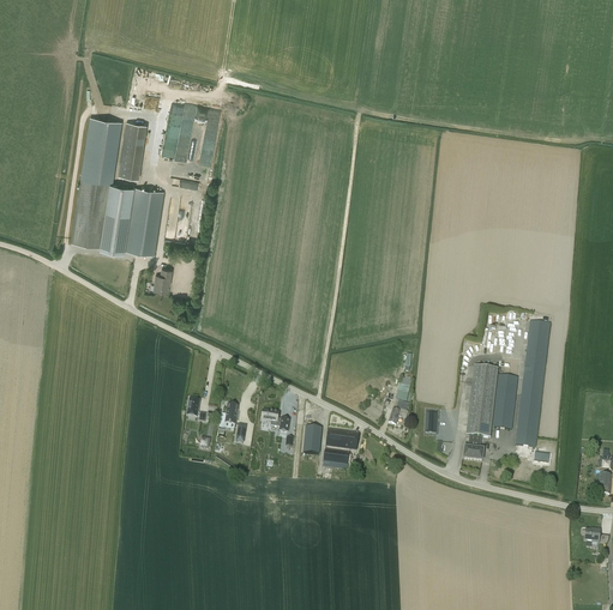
[(148,107),(158,109),(161,94),(146,92),(145,100),(150,100),(149,104),(148,104),(148,107)]
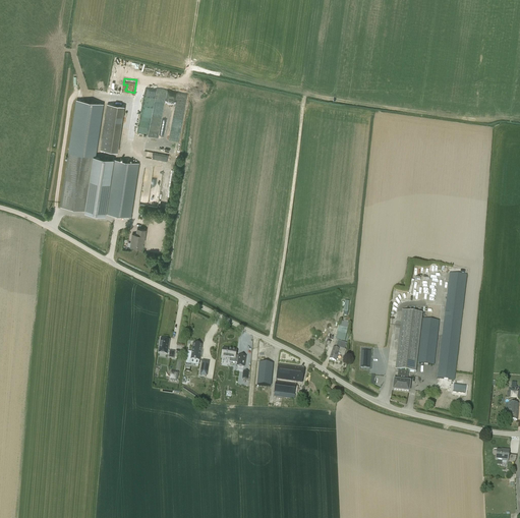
[(62,204),(85,207),(85,210),(106,213),(107,211),(132,215),(140,161),(96,154),(104,101),(77,97),(62,204)]
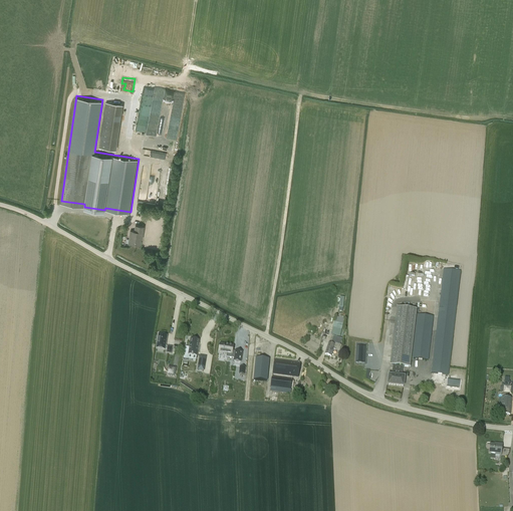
[(105,98),(99,145),(116,147),(122,101),(105,98)]
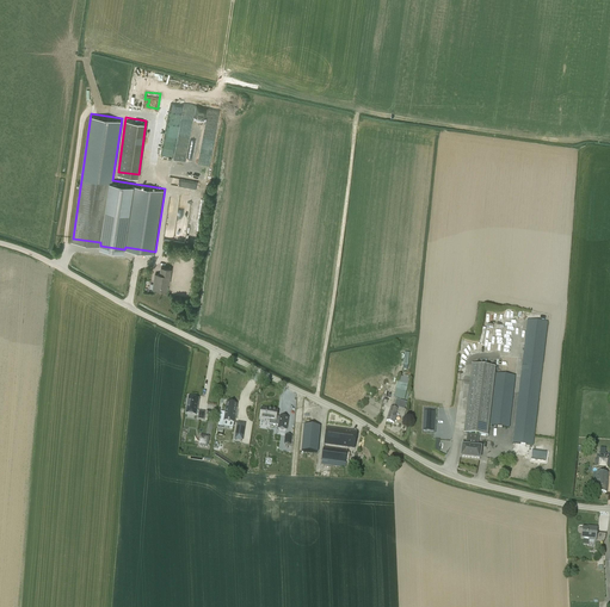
[(197,235),(199,198),(191,198),(189,234),(197,235)]
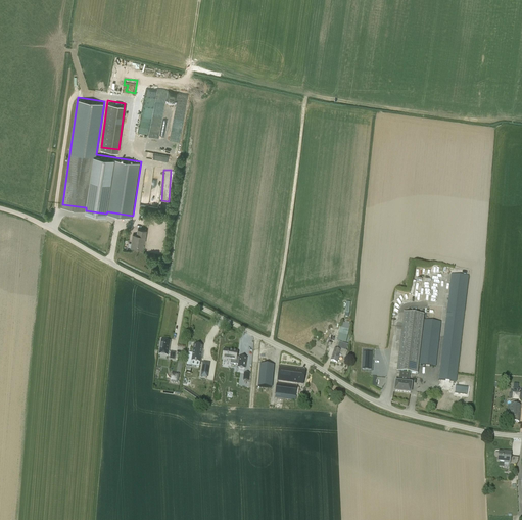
[(141,227),(140,233),(134,232),(133,241),(134,241),(133,245),(143,246),(144,240),(145,240),(147,228),(141,227)]
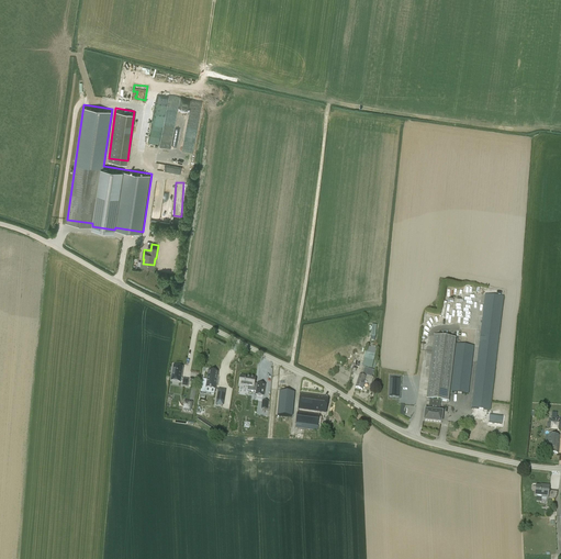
[(505,293),(485,291),(472,405),(492,407),(496,364),(505,293)]
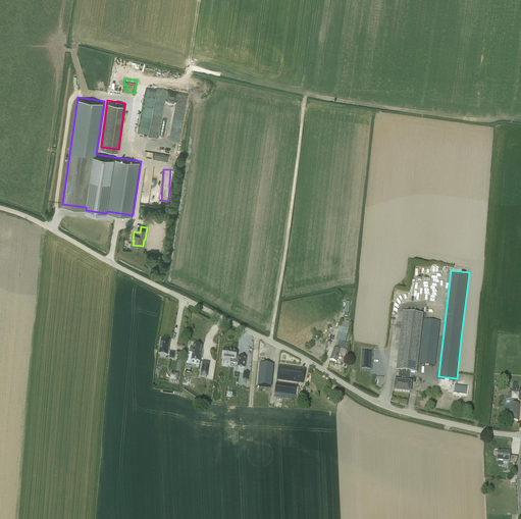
[(414,291),(415,284),(418,284),(420,278),(413,276),(410,290),(414,291)]
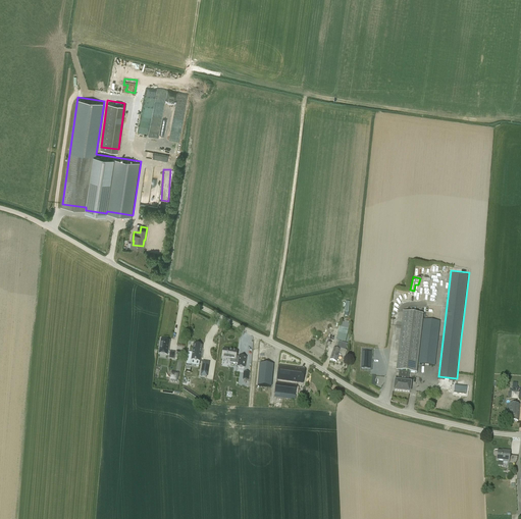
[(411,390),(412,379),(409,379),(410,370),(417,371),(424,312),(404,309),(397,368),(400,369),(399,378),(396,378),(395,388),(411,390)]
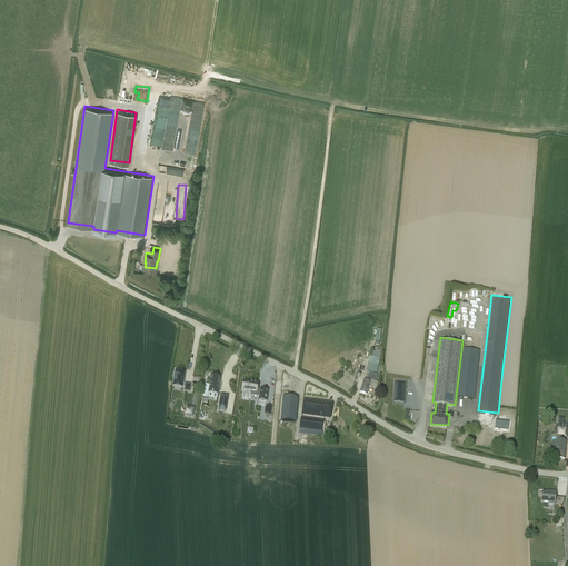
[(476,396),(481,347),(462,345),(457,395),(476,396)]
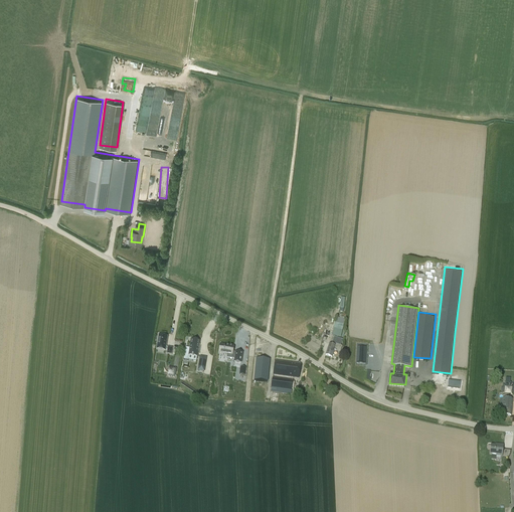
[(333,332),(342,334),(344,325),(335,323),(333,332)]
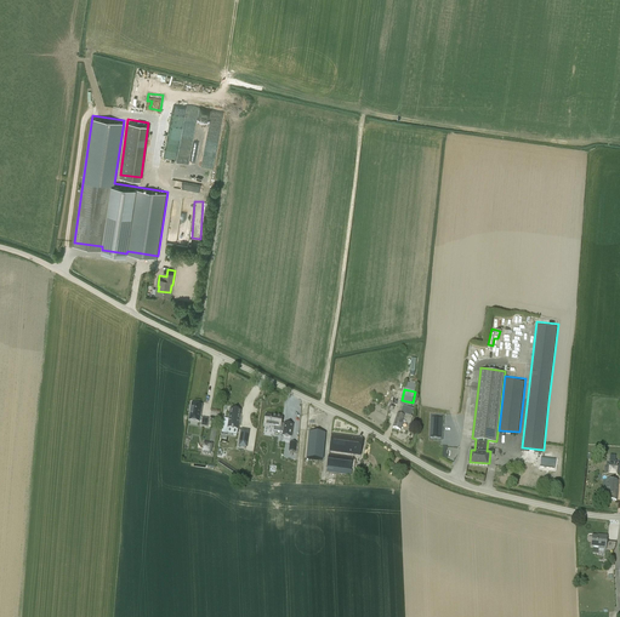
[(203,403),(193,400),(189,417),(200,420),(203,403)]
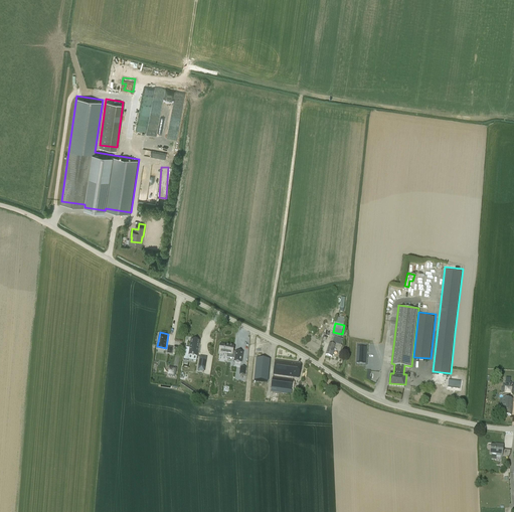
[(341,343),(343,338),(335,335),(333,342),(330,341),(326,352),(333,354),(335,347),(341,349),(343,344),(341,343)]
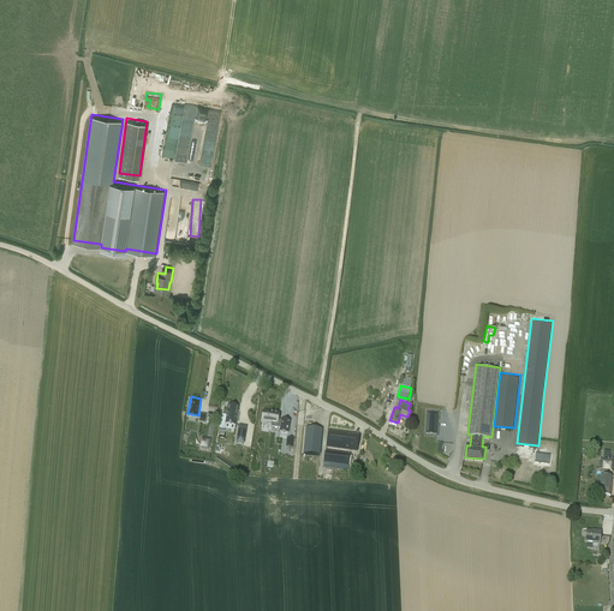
[(224,412),(221,426),(226,427),(226,426),(227,421),(231,421),(231,423),(233,423),(233,421),(237,423),(240,403),(230,402),(228,412),(224,412)]
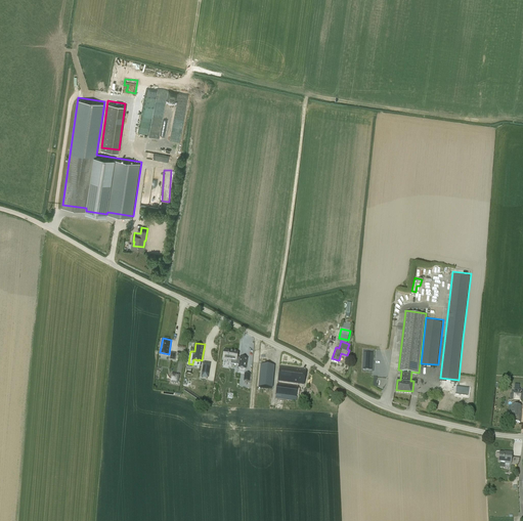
[(226,348),(224,356),(233,357),(232,361),(240,362),(240,365),(247,366),(248,356),(242,355),(238,355),(238,350),(226,348)]
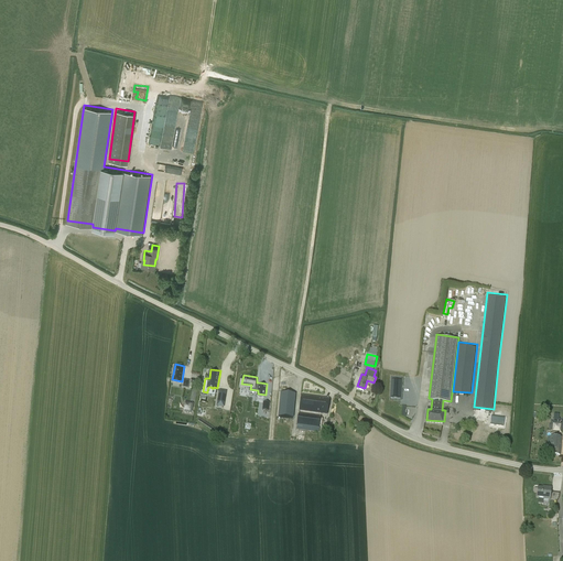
[(282,390),(280,414),(294,416),(296,391),(282,390)]
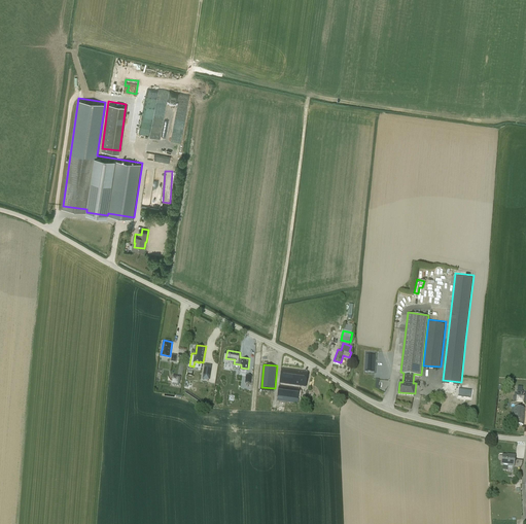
[(309,371),(283,367),(281,381),(307,384),(309,371)]
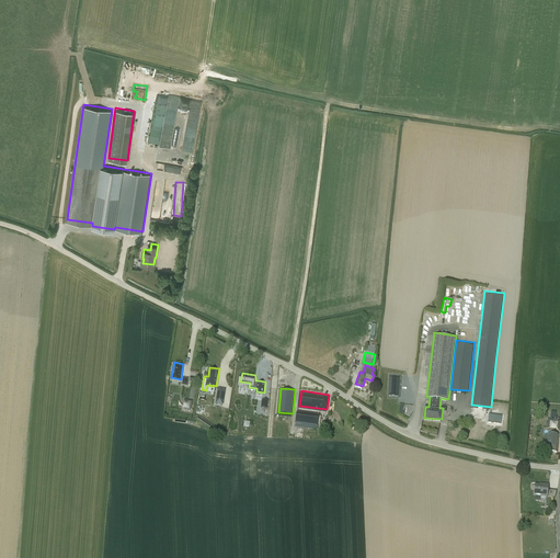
[(297,420),(296,424),(306,426),(318,428),(320,412),(298,409),(296,420),(297,420)]
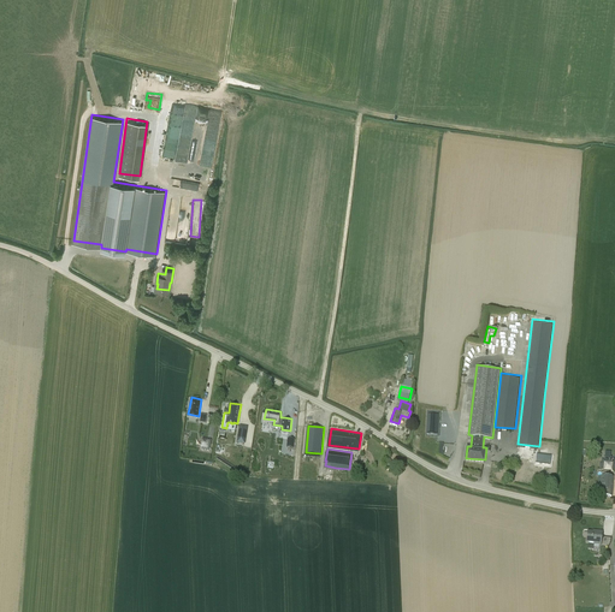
[(553,453),(538,451),(536,461),(550,463),(553,453)]
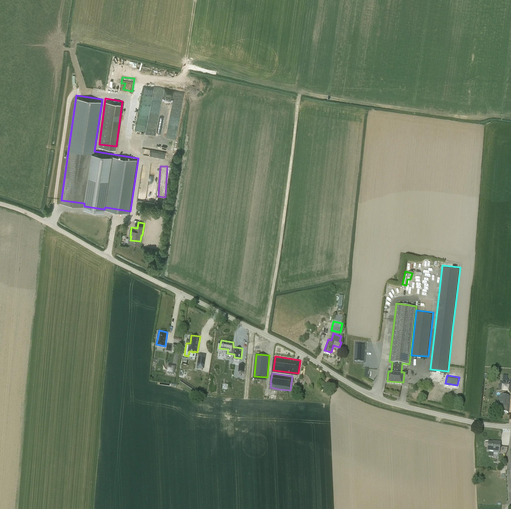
[(510,380),(498,380),(497,388),(507,389),(507,393),(510,393),(510,389),(510,380)]
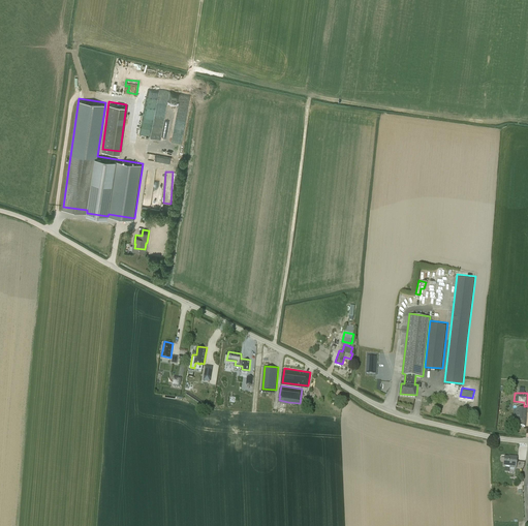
[(515,407),(514,412),(517,412),(517,424),(526,425),(527,408),(518,407),(515,407)]
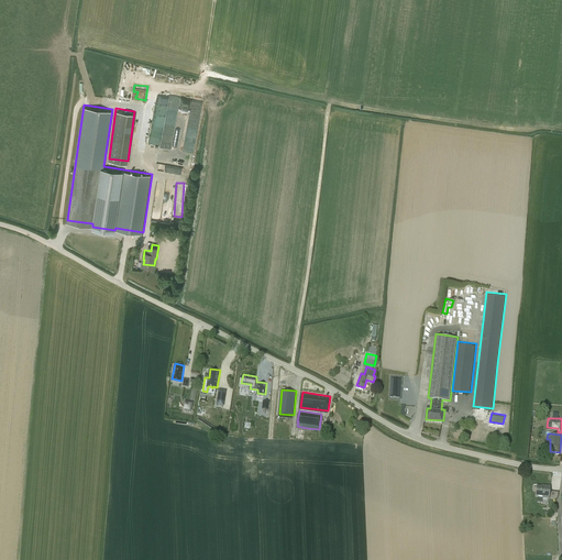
[(537,493),(543,494),(543,495),(543,501),(548,501),(548,494),(550,494),(551,484),(547,483),(547,484),(538,483),(537,493)]
